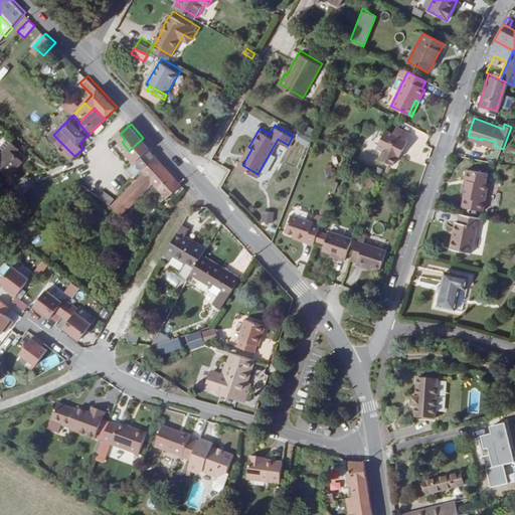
[(405,140),(408,133),(395,126),(391,132),(384,128),(377,144),(383,147),(378,157),(393,164),(397,155),(399,157),(407,141),(405,140)]
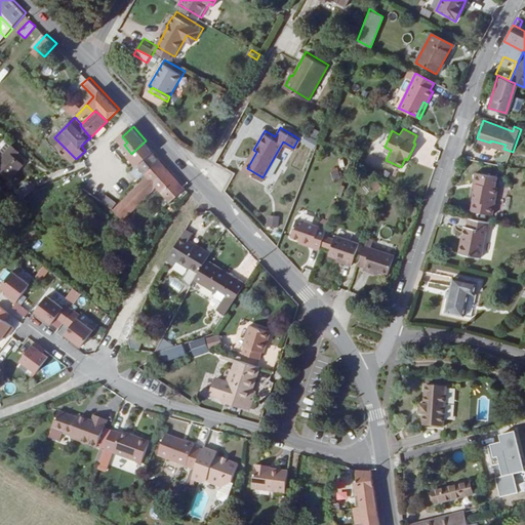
[(13,139),(0,154),(0,159),(13,171),(24,159),(16,152),(22,147),(13,139)]
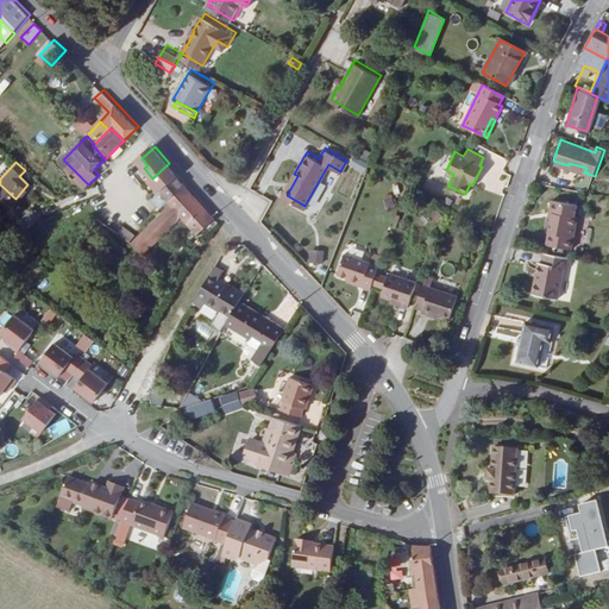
[(179,176),(169,163),(152,179),(163,189),(179,176)]
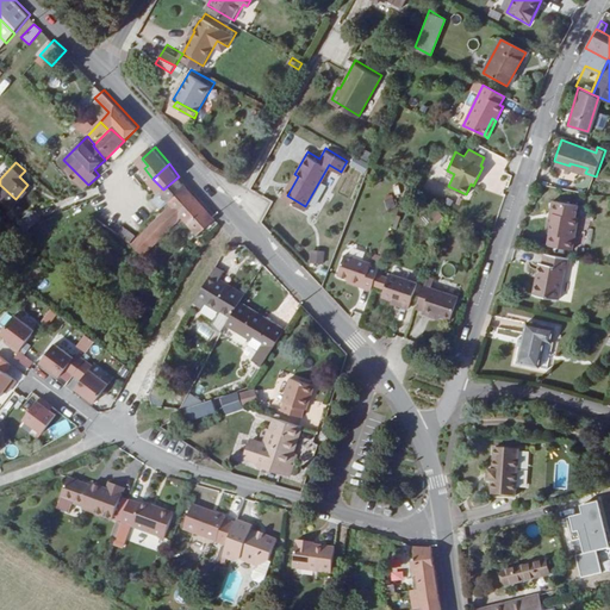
[(568,167),(585,173),(587,168),(570,163),(570,166),(568,167)]
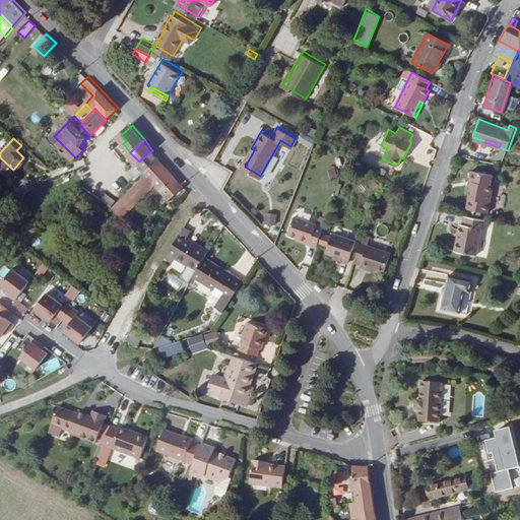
[(254,150),(251,148),(241,165),(245,167),(254,150)]
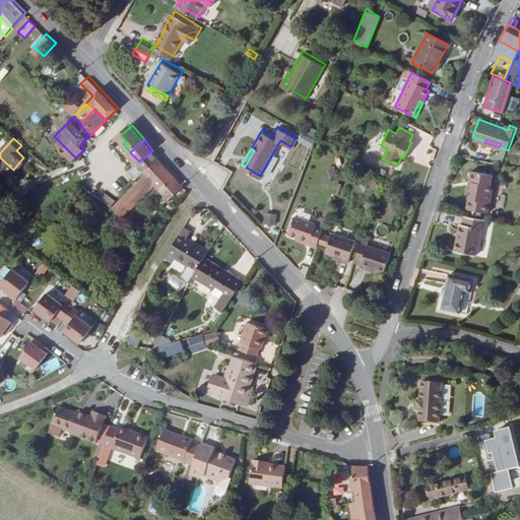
[(159,156),(152,150),(139,161),(145,170),(159,156)]
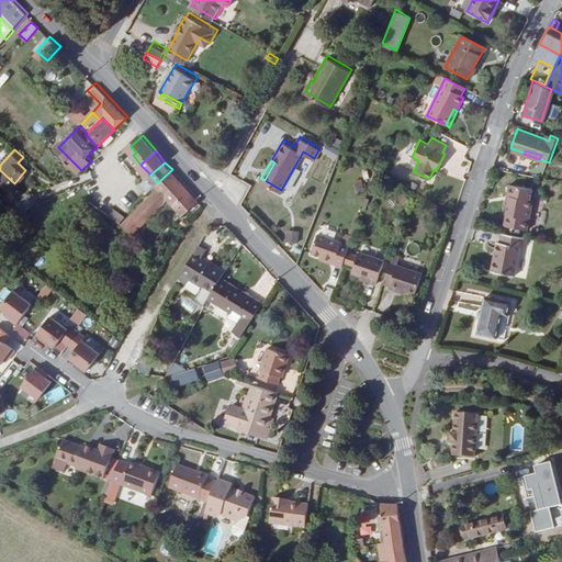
[(199,200),(172,169),(157,183),(160,187),(125,224),(136,233),(168,200),(182,216),(200,201),(199,200)]
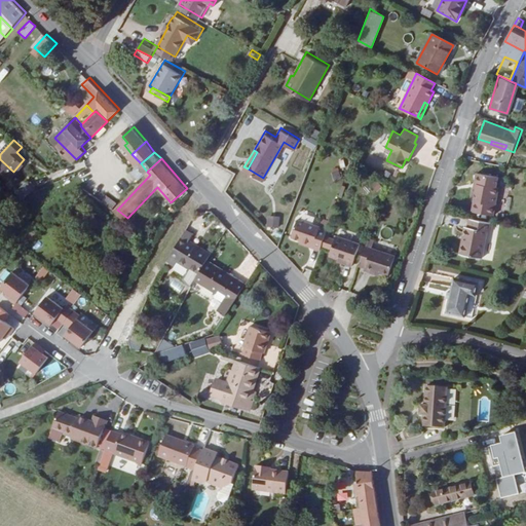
[(0,163),(0,172),(9,180),(13,176),(0,163)]
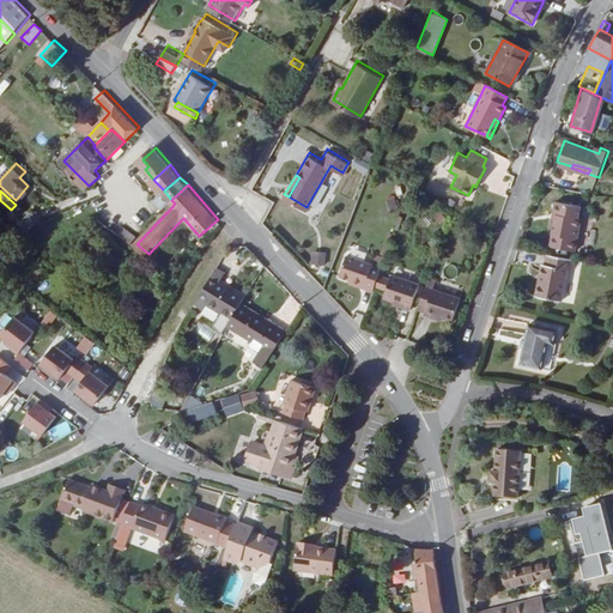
[(563,218),(557,244),(581,249),(588,218),(586,217),(588,206),(563,200),(559,212),(564,212),(563,218)]
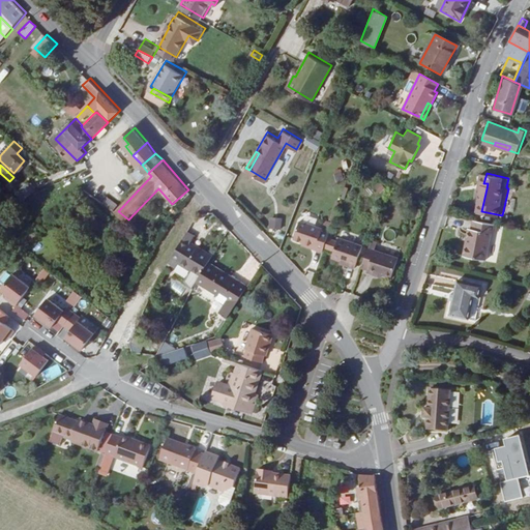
[(40,185),(33,178),(27,184),(35,190),(40,185)]
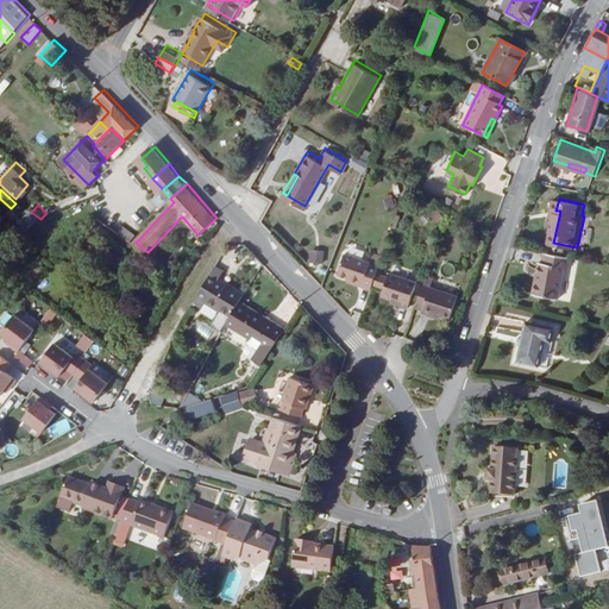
[(435,224),(443,217),(433,207),(426,214),(435,224)]
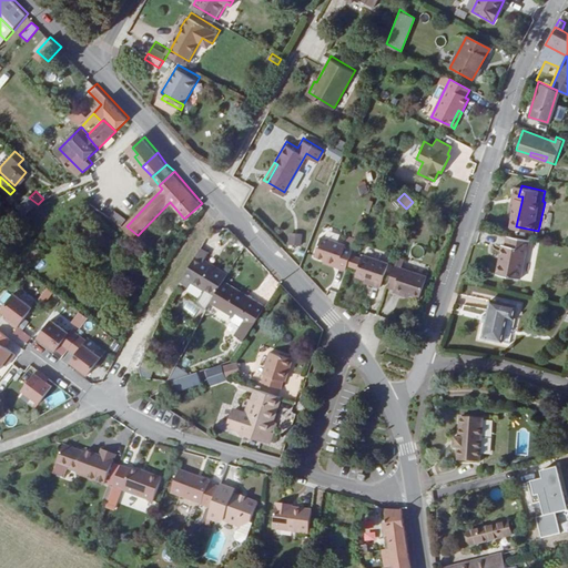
[(34,206),(27,200),(18,209),(24,216),(34,206)]
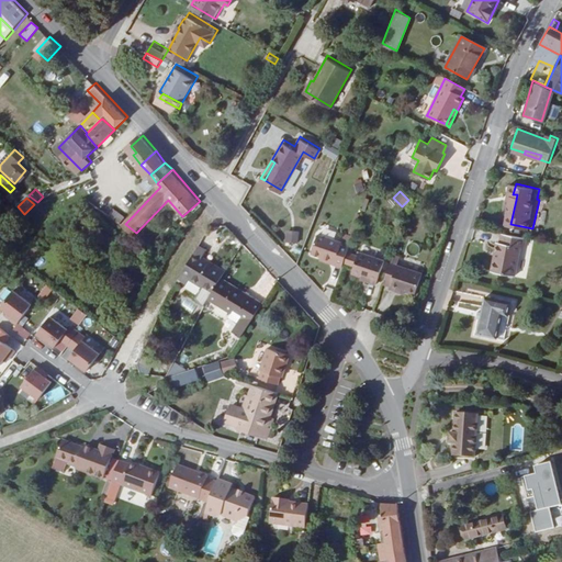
[(123,222),(126,216),(114,208),(110,214),(123,222)]
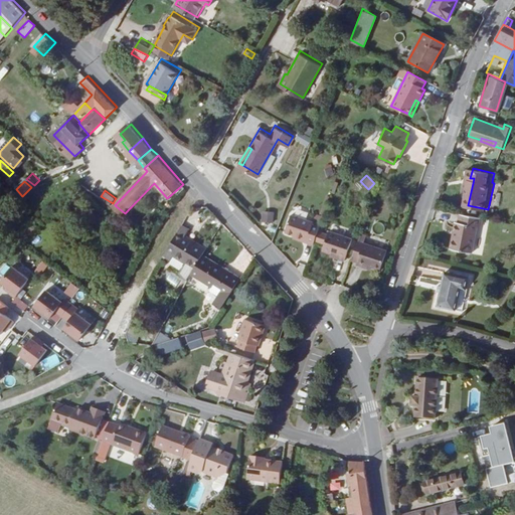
[(320,220),(320,218),(312,215),(291,208),(290,207),(284,225),(293,228),(306,232),(305,235),(313,238),(315,233),(317,226),(320,220)]
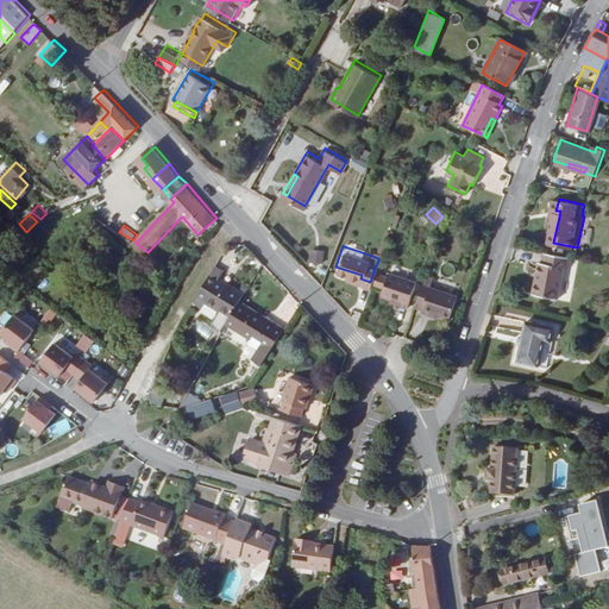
[(378,258),(382,250),(372,246),(369,255),(378,258)]
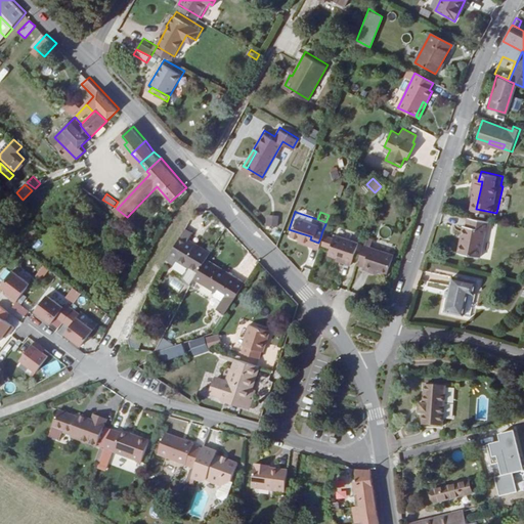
[(265,226),(276,227),(278,216),(266,215),(265,226)]
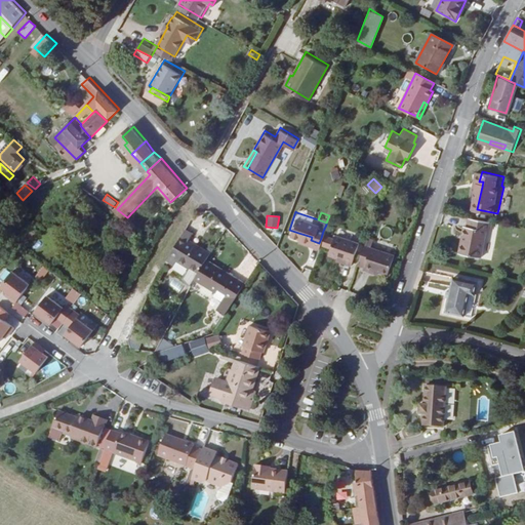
[(495,220),(474,216),(473,224),(471,237),(467,236),(467,238),(485,243),(486,243),(488,229),(492,230),(495,220)]
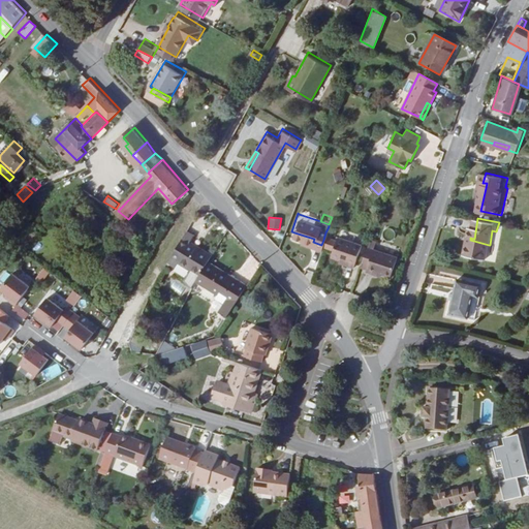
[(349,228),(340,225),(337,232),(352,238),(354,232),(349,230),(349,228)]
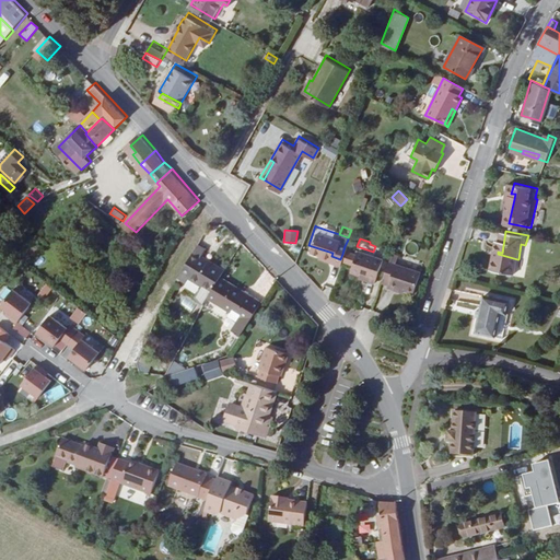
[(375,278),(383,255),(373,252),(357,246),(356,249),(350,248),(345,246),(342,254),(342,255),(350,257),(352,258),(350,266),(360,269),(368,272),(366,275),(375,278)]
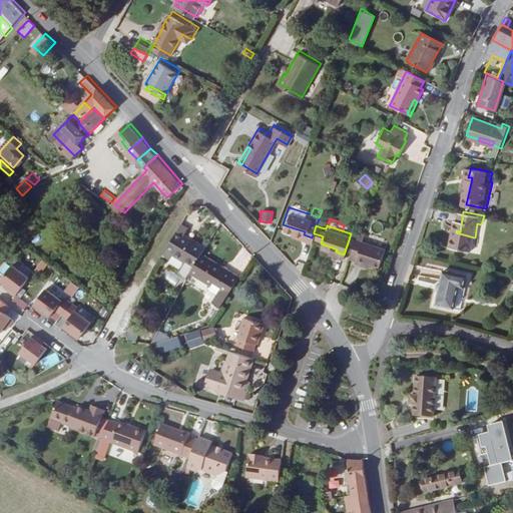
[(187,232),(179,227),(172,239),(180,244),(184,237),(187,232)]
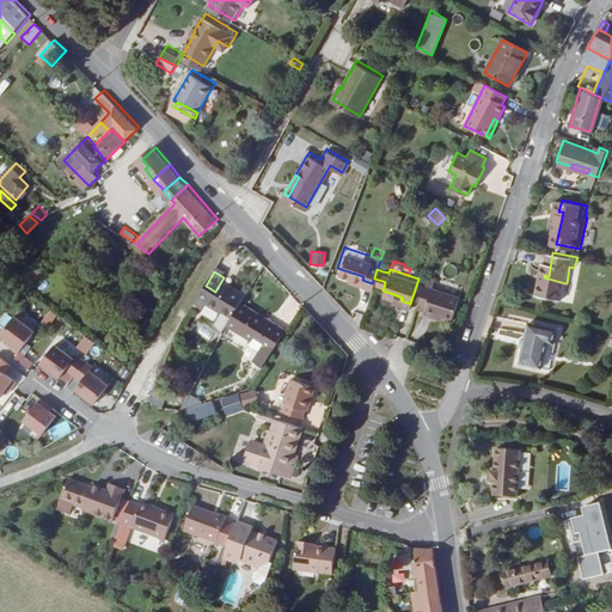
[(426,282),(433,285),(436,275),(429,271),(426,282)]
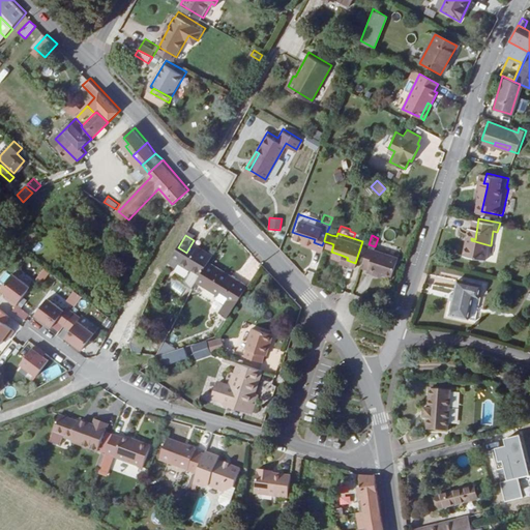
[(471,240),(468,255),(488,258),(491,245),(490,245),(471,240)]
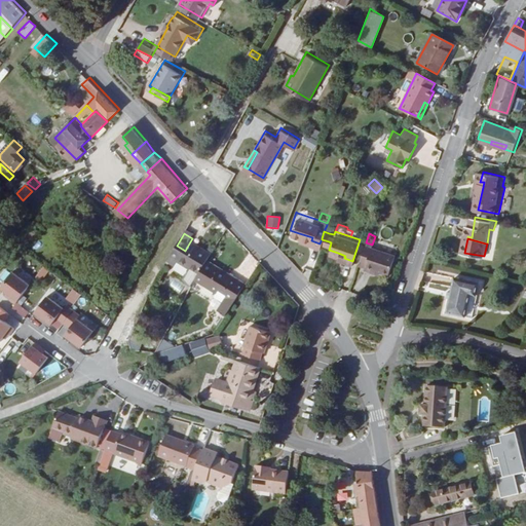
[(366,242),(363,252),(369,254),(366,263),(365,265),(372,268),(373,265),(380,268),(388,271),(395,253),(372,245),(366,242)]
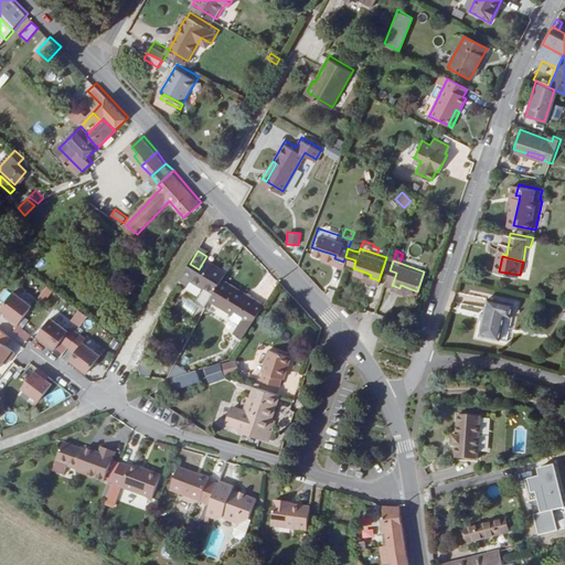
[(198,302),(205,310),(209,305),(222,284),(226,276),(203,262),(199,269),(190,264),(179,284),(185,288),(189,283),(204,292),(198,302)]
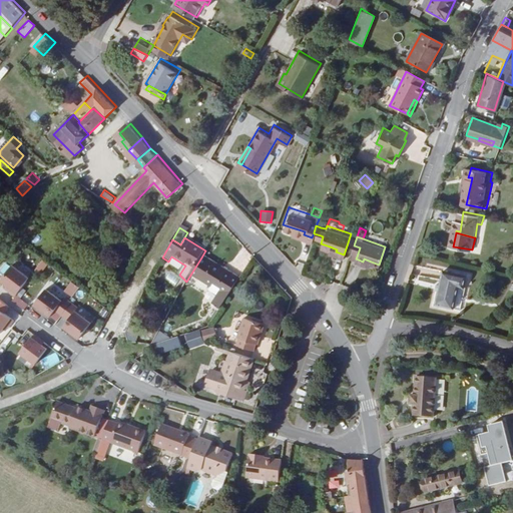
[(360,247),(354,245),(351,254),(357,257),(360,247)]
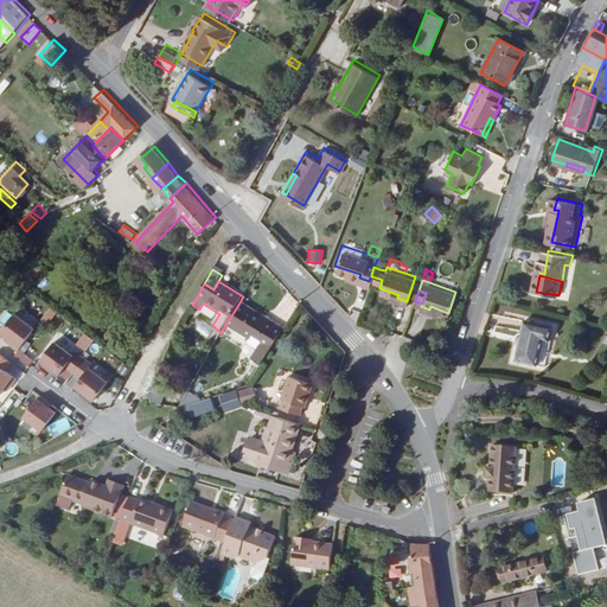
[(261,362),(281,332),(238,305),(224,327),(249,343),(246,347),(255,352),(251,357),(261,362)]
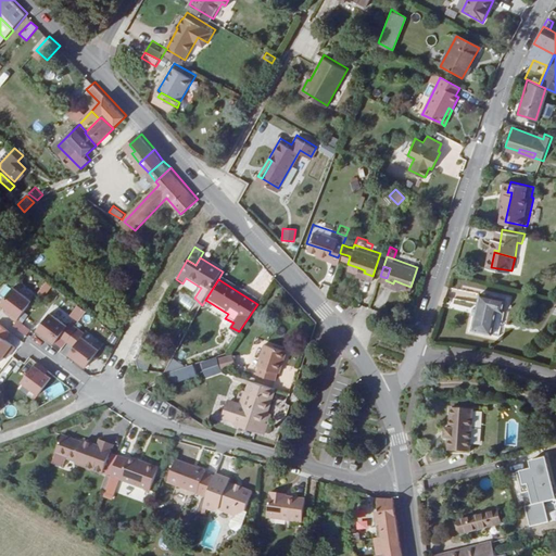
[(15,319),(29,300),(12,287),(0,302),(0,303),(7,308),(4,312),(15,319)]
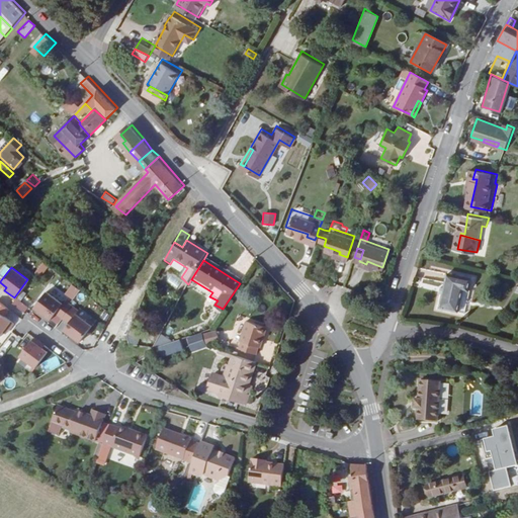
[(466,281),(443,274),(434,308),(452,313),(458,291),(463,292),(466,281)]
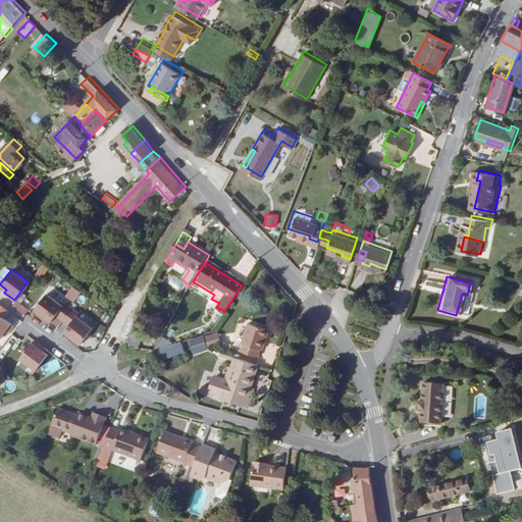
[(424,290),(441,293),(442,283),(426,280),(424,290)]
